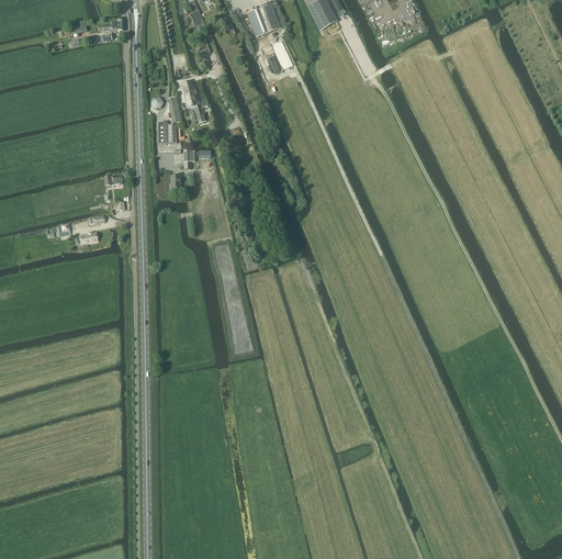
[(262,7),(247,12),(256,36),(280,28),(270,0),(261,3),(262,7)]
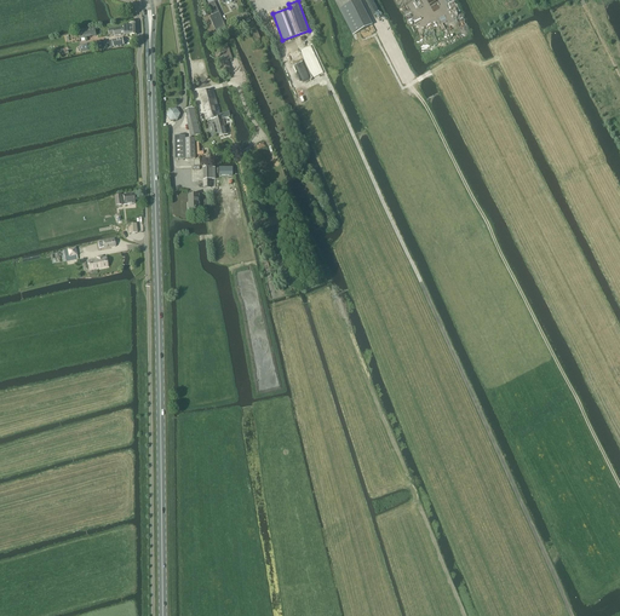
[(334,0),(351,33),(355,39),(374,29),(371,23),(359,0),(334,0)]
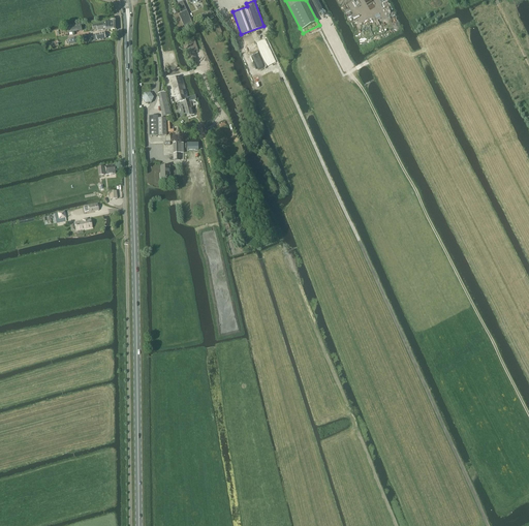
[(185,25),(192,21),(184,2),(180,4),(182,10),(179,11),(185,25)]
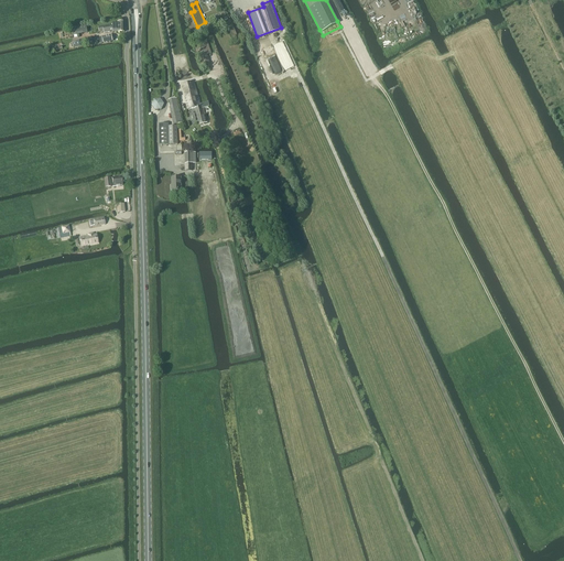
[(116,30),(125,29),(123,20),(118,20),(112,20),(112,22),(104,24),(105,30),(116,28),(116,30)]
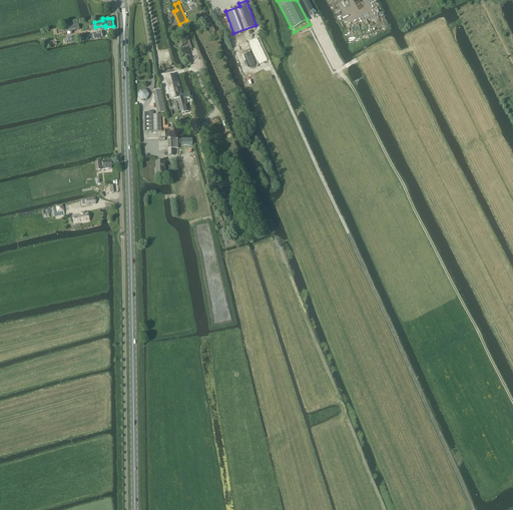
[(69,29),(79,27),(78,21),(68,23),(69,29)]
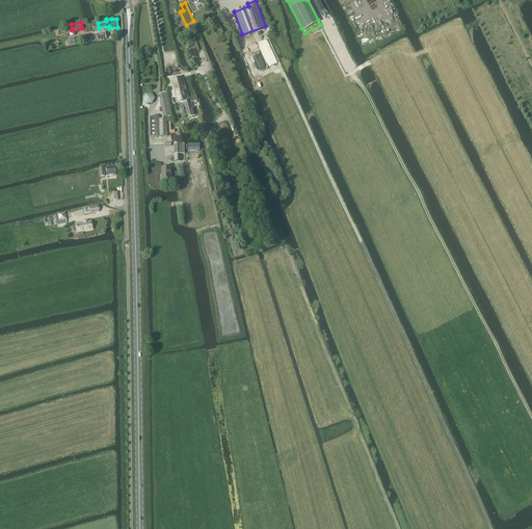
[(74,42),(92,37),(91,32),(68,36),(69,42),(74,41),(74,42)]
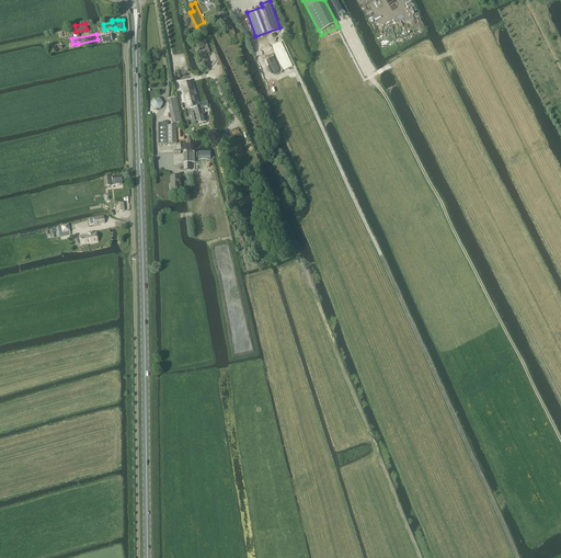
[(205,52),(201,40),(193,42),(201,64),(208,61),(205,52)]
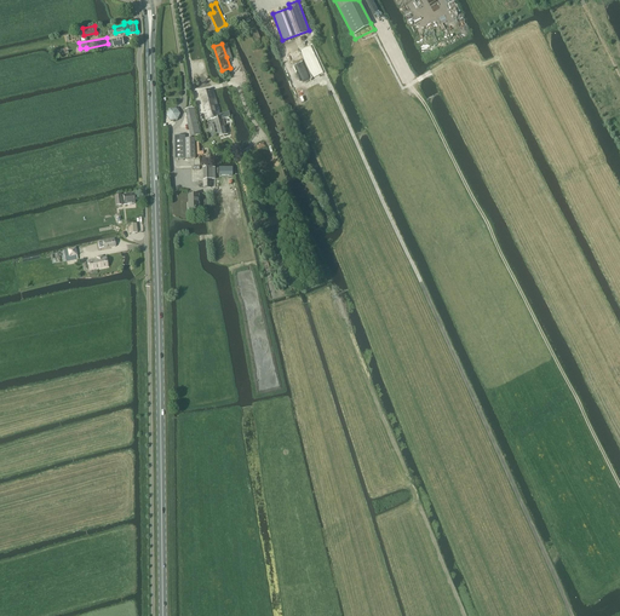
[(228,109),(218,111),(212,87),(199,91),(206,117),(214,116),(222,114),(222,116),(229,114),(228,109)]
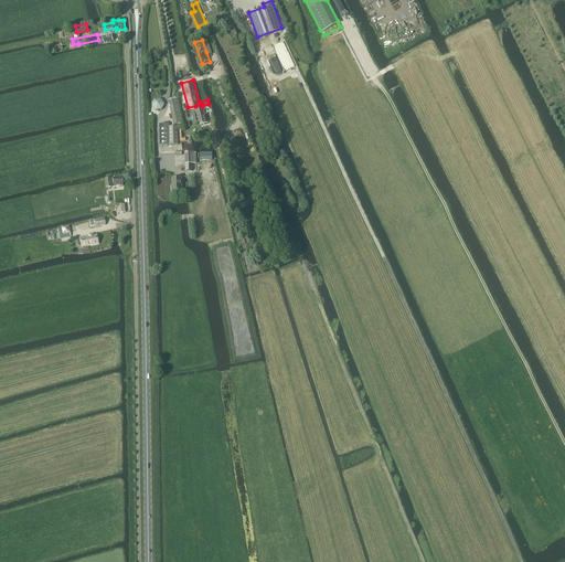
[(162,107),(164,102),(160,96),(155,97),(151,103),(156,108),(162,107)]
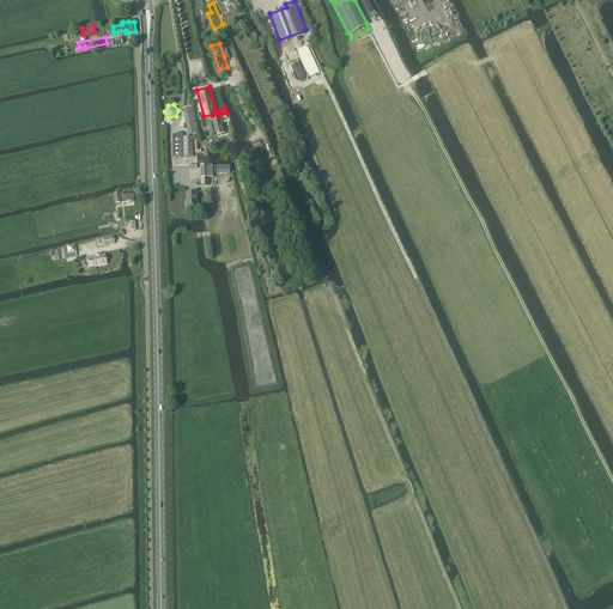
[(188,133),(198,131),(192,105),(183,107),(188,133)]
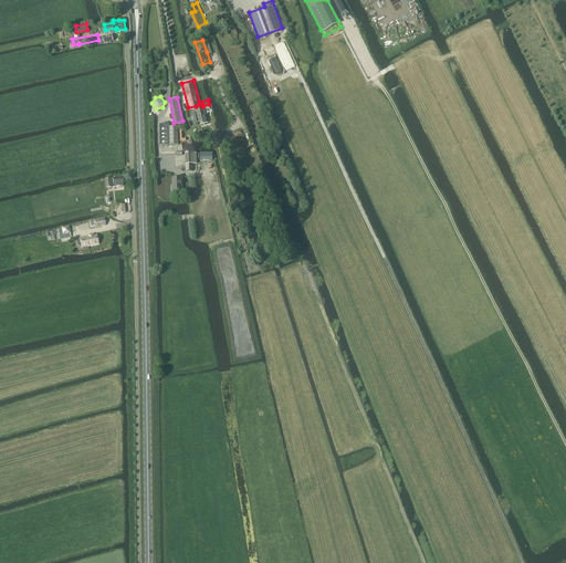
[(208,121),(202,106),(202,104),(196,106),(200,123),(208,121)]
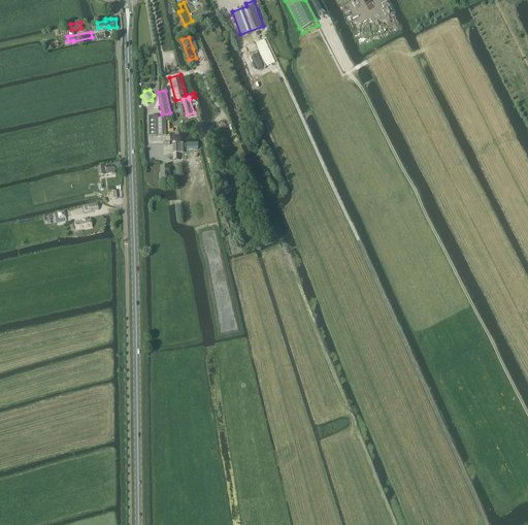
[(150,134),(158,133),(157,113),(149,113),(150,134)]
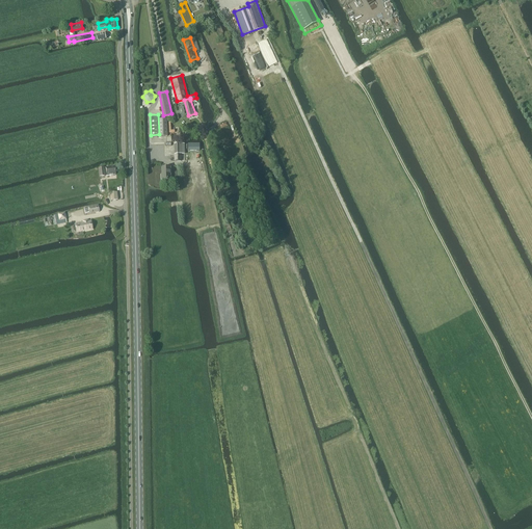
[(159,134),(167,134),(166,117),(159,117),(159,134)]
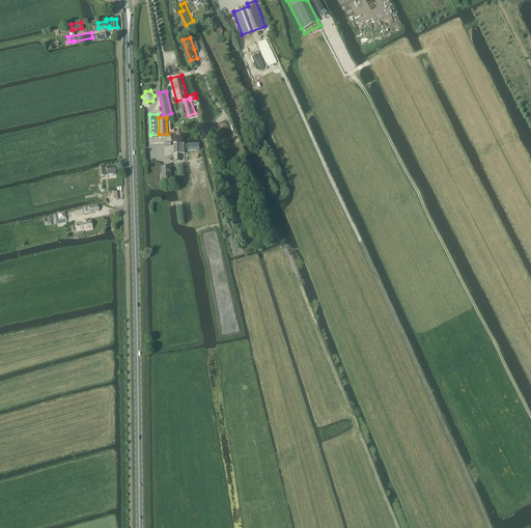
[(182,141),(173,141),(173,151),(174,151),(174,155),(180,155),(180,151),(182,151),(185,151),(185,141),(182,141)]
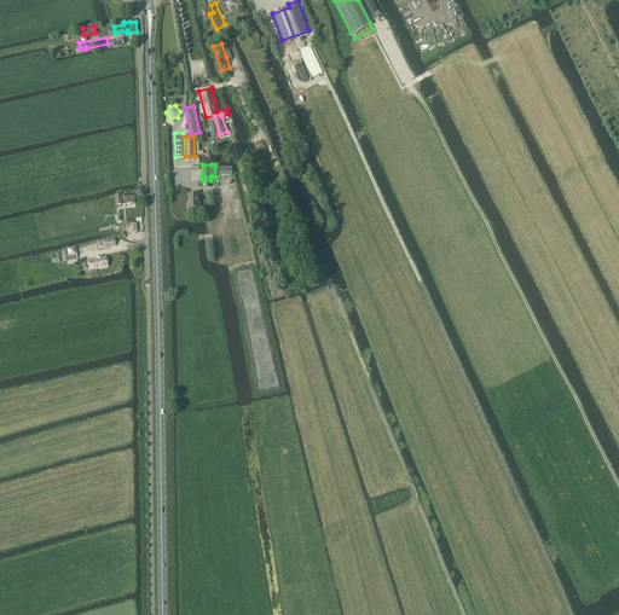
[(133,201),(134,201),(133,191),(132,191),(122,192),(123,202),(129,201),(129,202),(132,202),(133,201)]
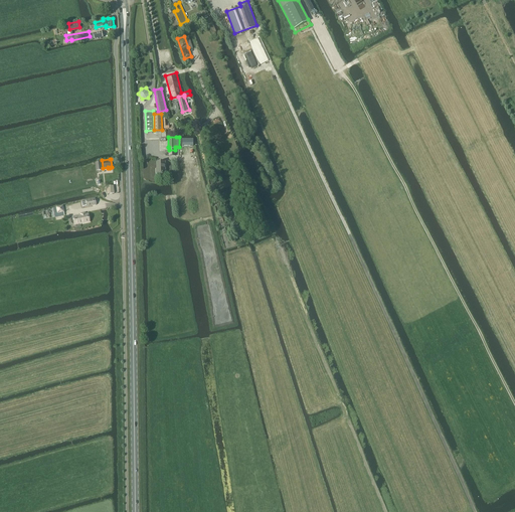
[(165,172),(165,160),(157,160),(157,166),(158,167),(158,173),(159,174),(164,173),(165,172)]
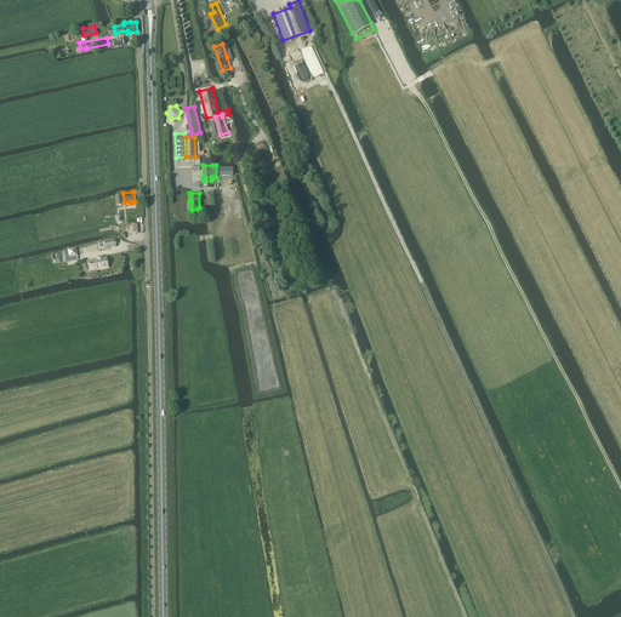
[(78,253),(75,245),(67,246),(69,255),(77,253),(78,253)]
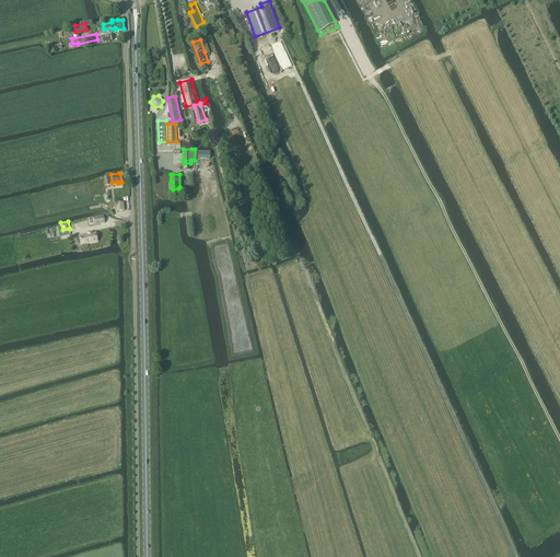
[(77,235),(77,236),(77,240),(78,241),(79,242),(80,241),(96,238),(95,230),(79,233),(79,234),(78,234),(77,235)]
